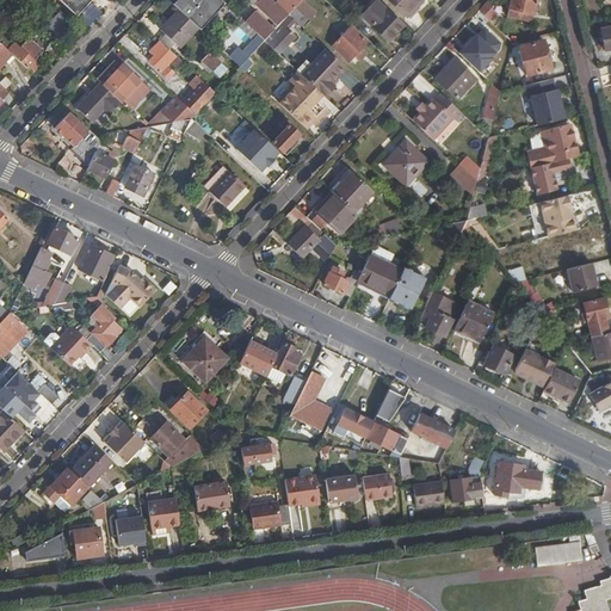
[(177,0),(173,4),(178,8),(197,26),(204,19),(207,20),(215,11),(213,8),(220,0),(177,0)]
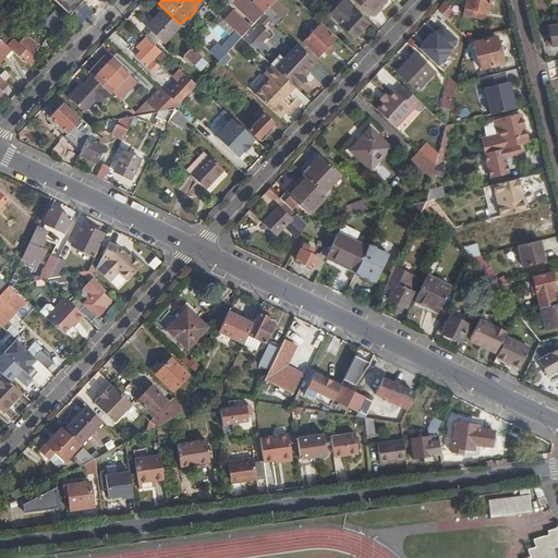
[(201,0),(194,8),(196,10),(204,2),(202,0),(201,0)]
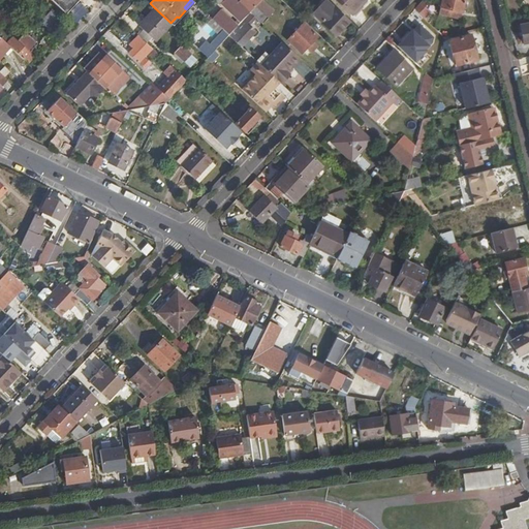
[(220,9),(212,19),(228,34),(250,11),(251,10),(256,5),(260,0),(241,0),(240,2),(237,0),(225,0),(221,4),(231,12),(227,16),(220,9)]
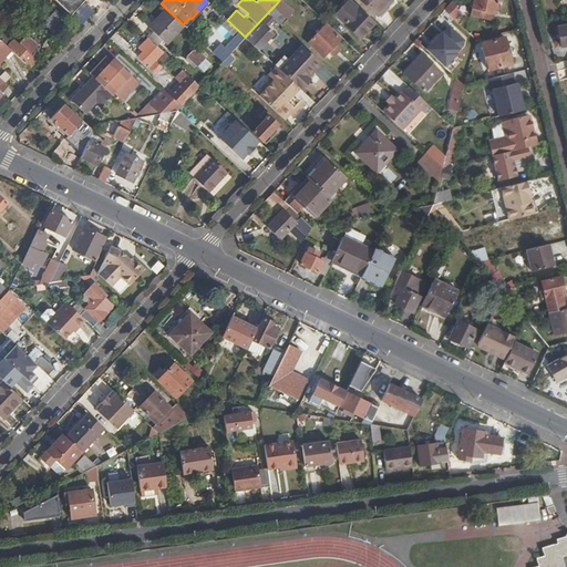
[(374,22),(351,0),(347,0),(334,14),(360,38),(374,22)]
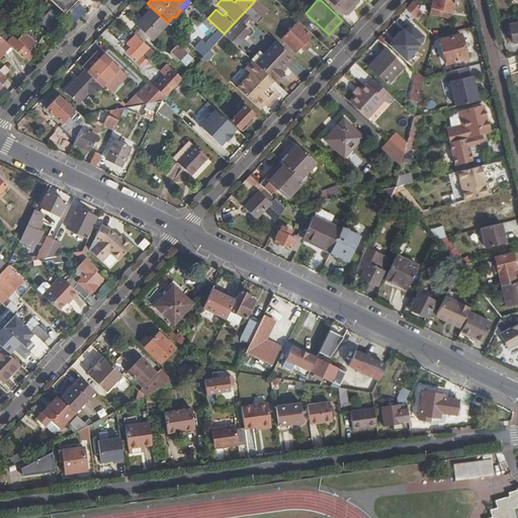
[(329,0),(345,14),(357,0),(329,0)]
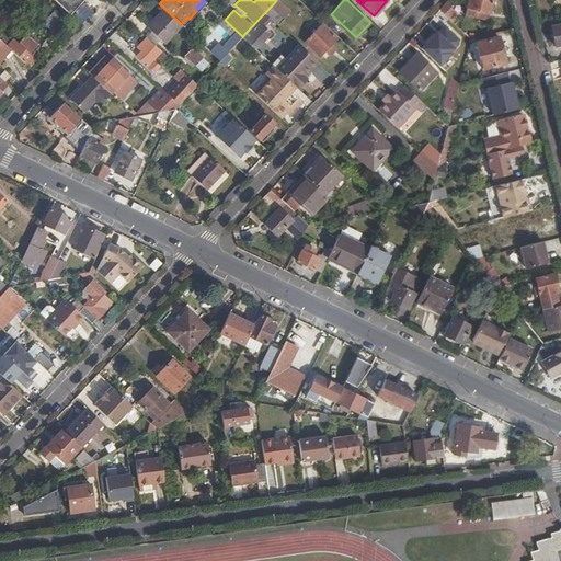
[(453,0),(447,0),(438,10),(444,15),(456,2),(453,0)]
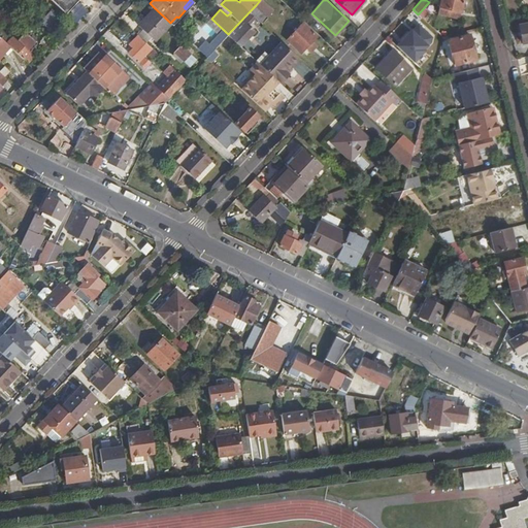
[(441,0),(439,12),(458,18),(463,0),(441,0)]
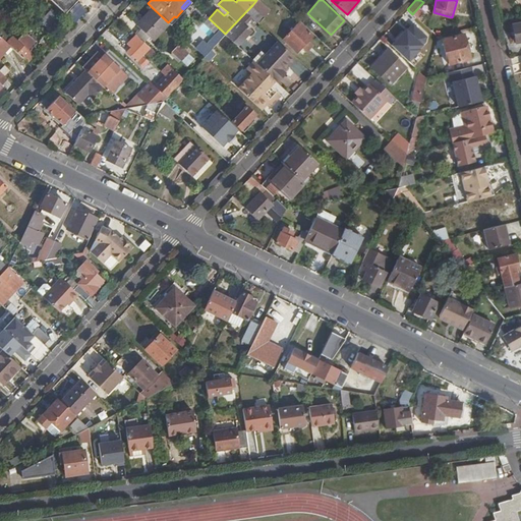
[(252,5),(247,10),(246,11),(247,13),(257,23),(265,16),(252,5)]
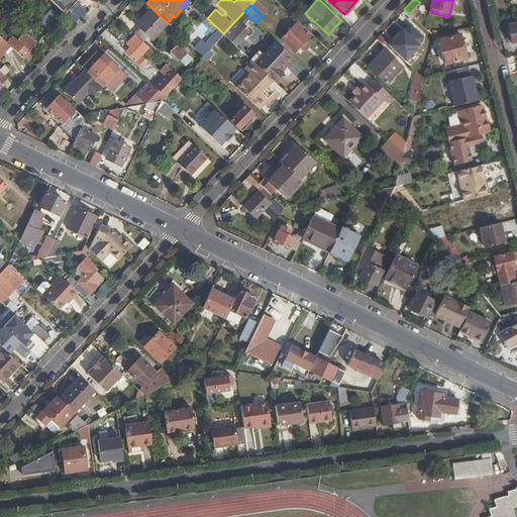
[(167,22),(150,7),(135,24),(139,28),(149,38),(151,40),(167,23),(167,22)]
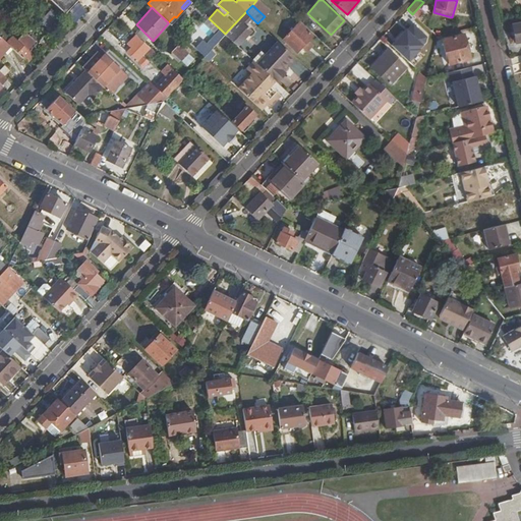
[(57,16),(50,10),(40,21),(47,27),(57,16)]
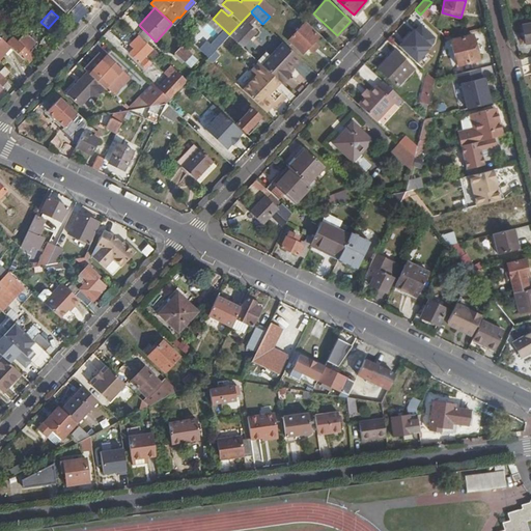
[(259,27),(262,24),(252,14),(249,18),(259,27)]
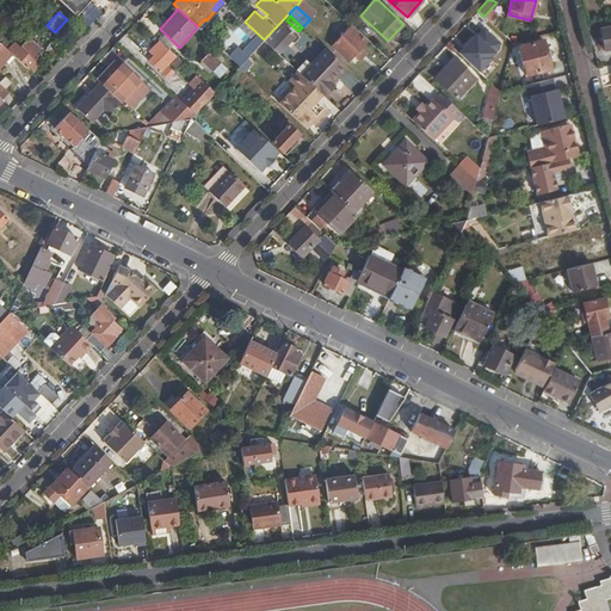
[(204,19),(197,26),(197,28),(199,29),(207,20),(204,19)]
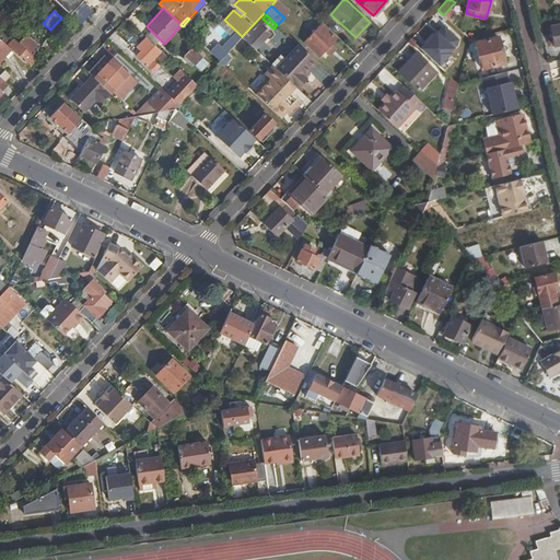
[(255,32),(246,41),(255,48),(270,33),(260,22),(253,30),(255,32)]
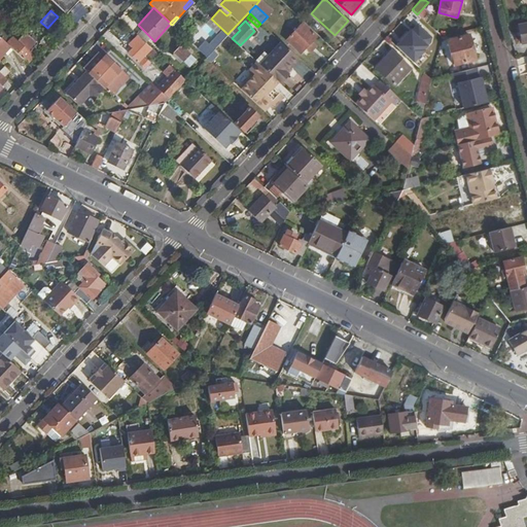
[(417,21),(406,32),(398,26),(389,36),(414,60),(434,38),(417,21)]
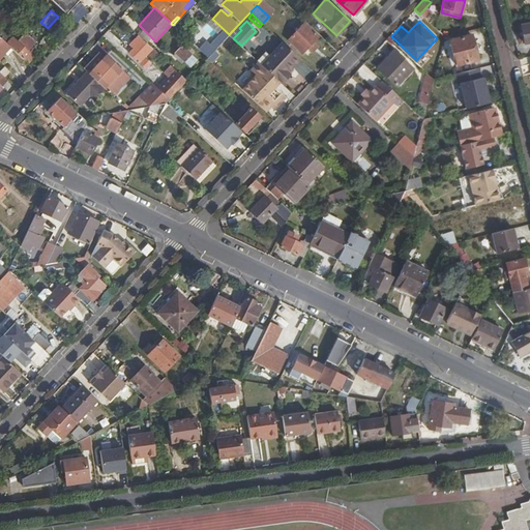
[(317,36),(302,24),(288,40),(301,53),(317,36)]
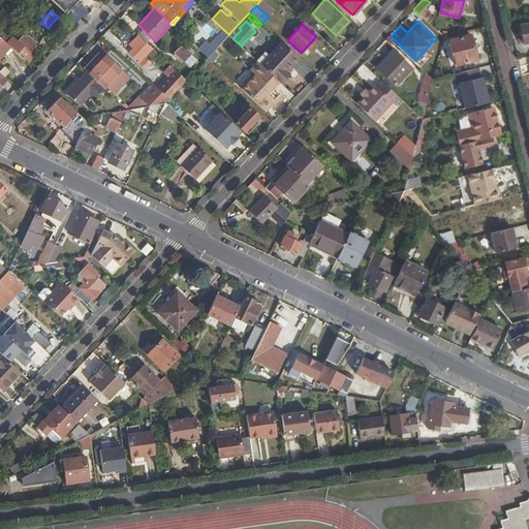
[(0,36),(11,48),(28,63),(33,57),(31,55),(27,52),(35,42),(25,34),(18,41),(12,37),(10,38),(0,29),(0,36)]
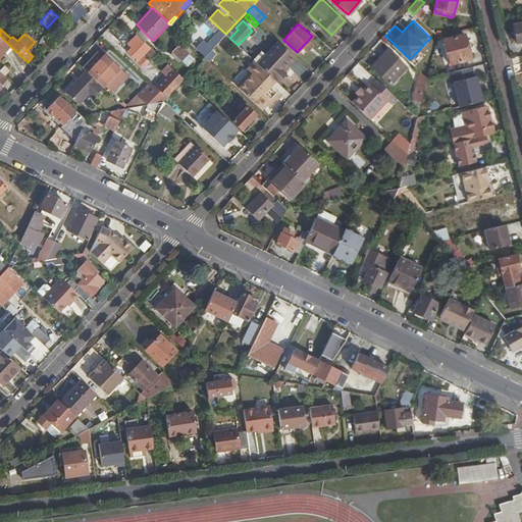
[(146,44),(151,39),(141,29),(136,34),(146,44)]
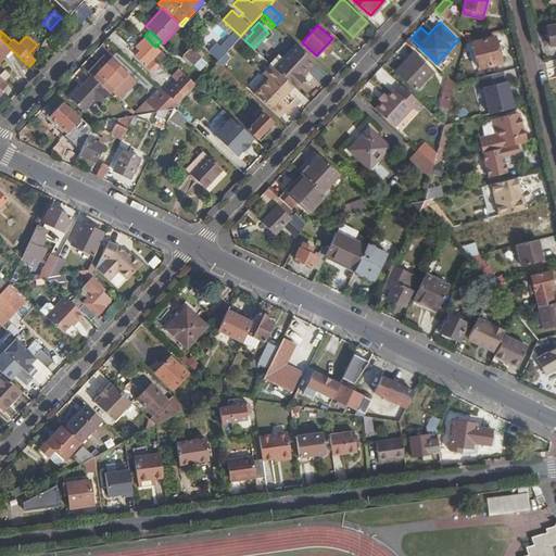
[(501,63),(494,37),(464,43),(459,49),(462,58),(468,61),(471,60),(472,70),(501,63)]
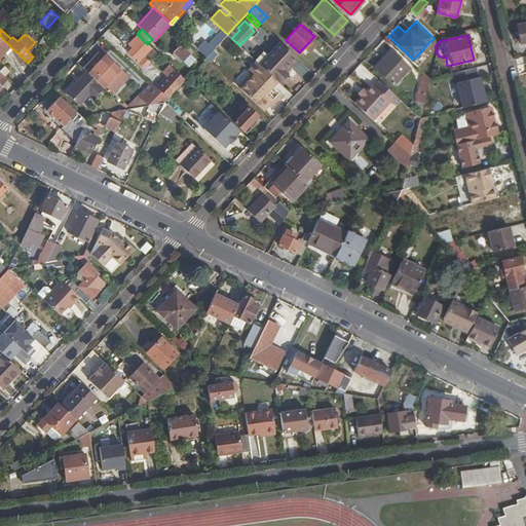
[(4,55),(11,47),(0,36),(0,55),(2,53),(4,55)]
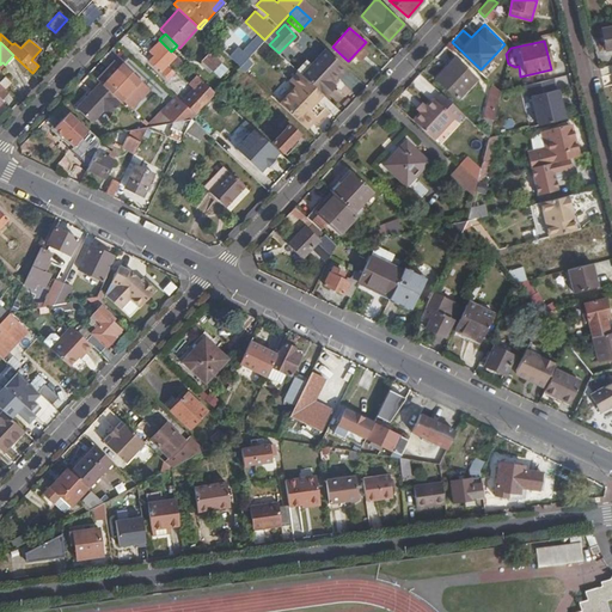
[(167,79),(183,62),(176,55),(175,57),(158,42),(150,51),(155,56),(150,62),(153,66),(167,79)]
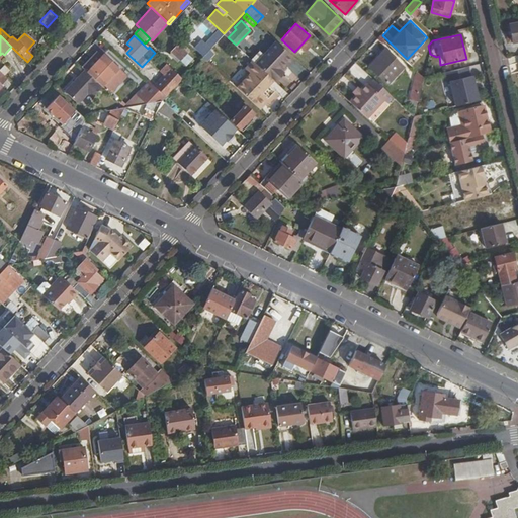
[(49,51),(54,47),(42,36),(38,41),(49,51)]
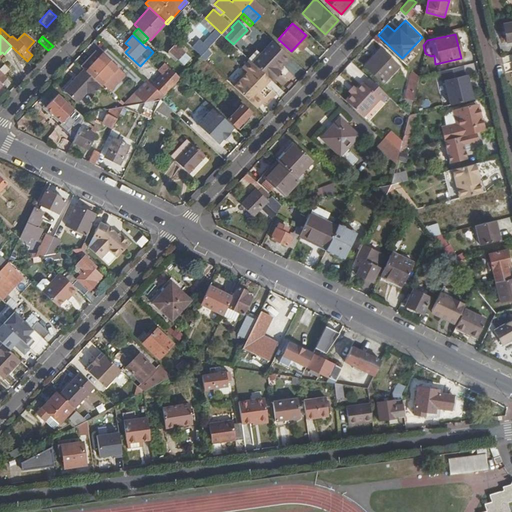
[(288,55),(272,40),(252,62),(253,63),(270,79),(279,69),(277,67),(288,55)]
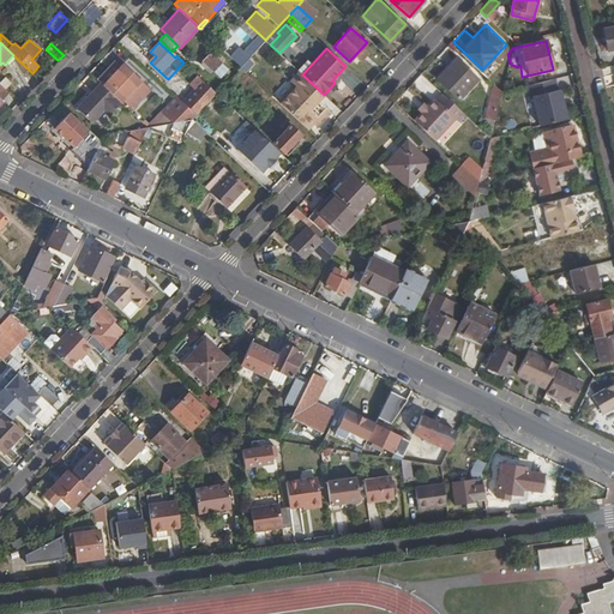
[(31,60),(36,64),(46,54),(41,49),(31,60)]
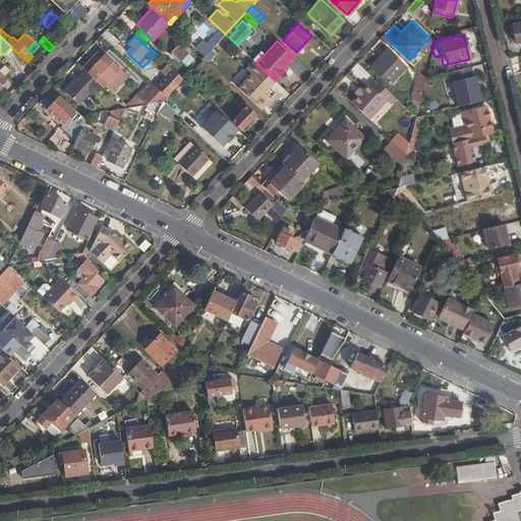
[(188,53),(179,45),(171,52),(181,61),(188,53)]
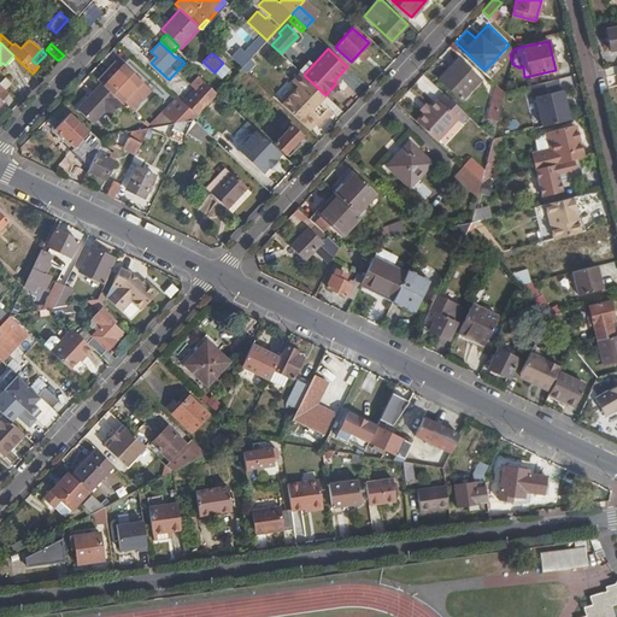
[(480,80),(458,59),(440,78),(462,99),(480,80)]
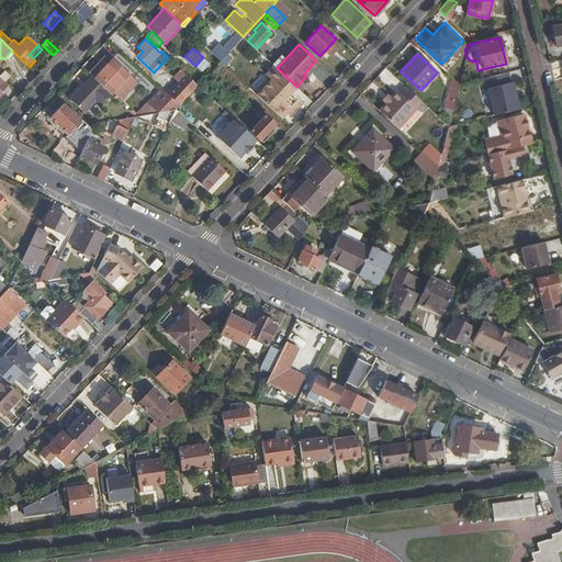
[(91,76),(94,78),(111,60),(105,55),(89,74),(91,76)]
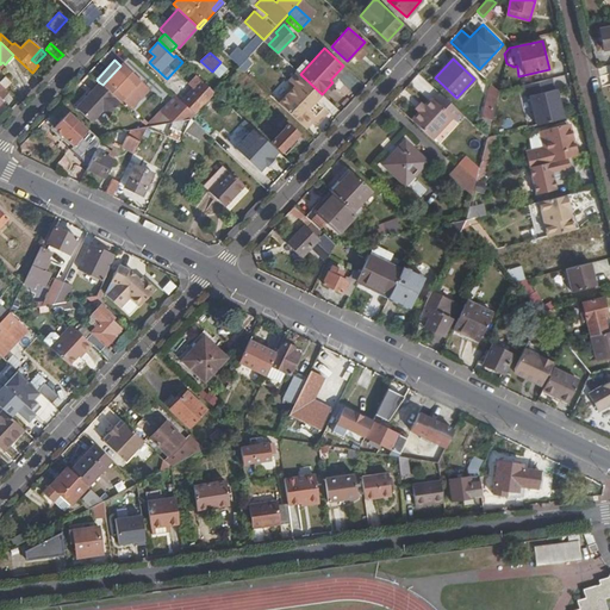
[(250,64),(244,60),(238,66),(244,72),(250,64)]
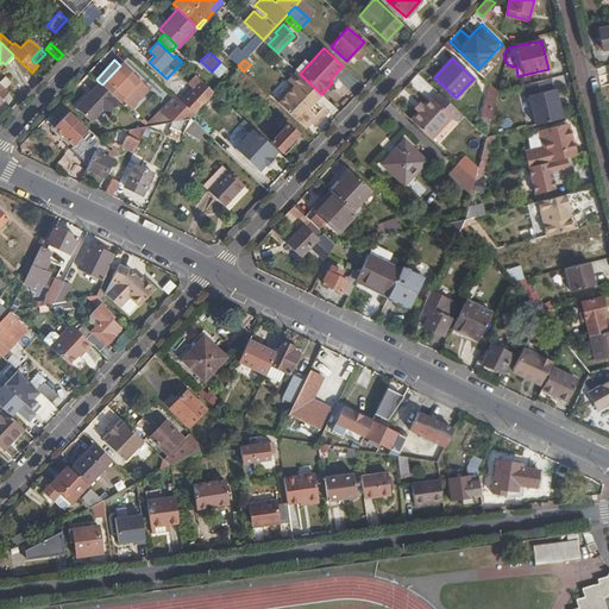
[(120,102),(127,108),(146,88),(138,80),(120,64),(120,66),(102,85),(120,102)]
